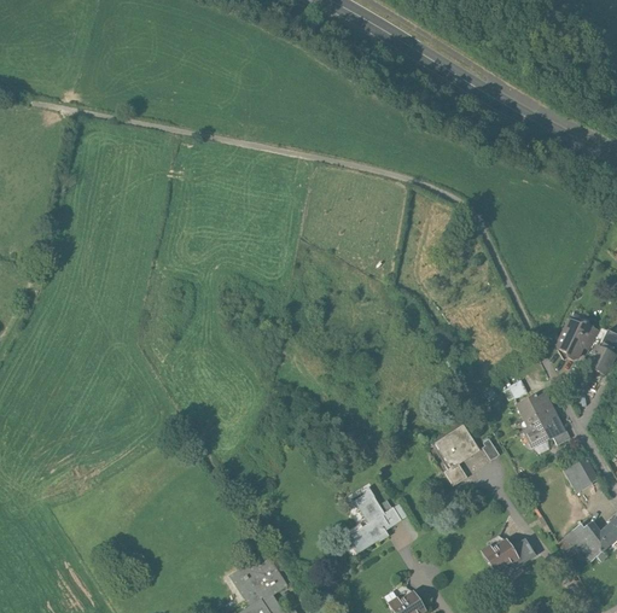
[(581,322),(570,317),(557,344),(568,350),(570,355),(572,356),(578,355),(581,350),(578,346),(581,343),(583,344),(593,325),(585,321),(581,322)]
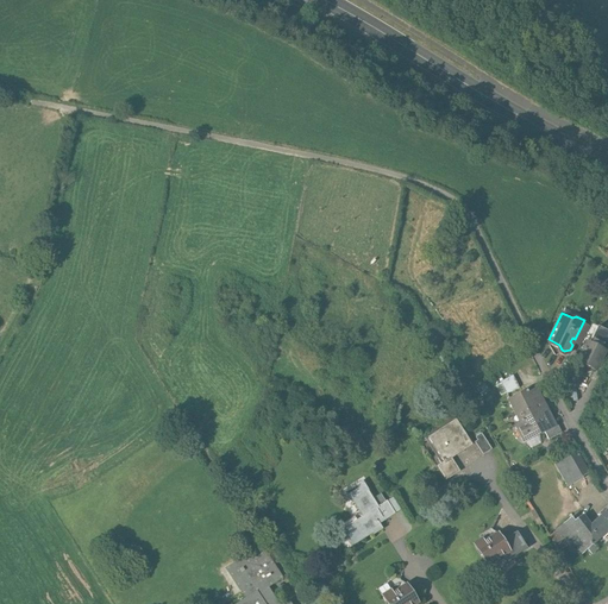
[(591,323),(584,320),(575,339),(582,343),(591,323)]
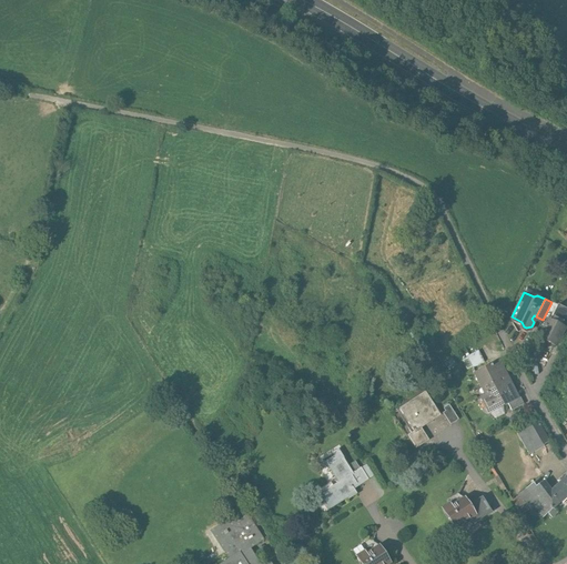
[(565,324),(548,316),(549,318),(546,325),(545,324),(540,334),(557,342),(565,324)]
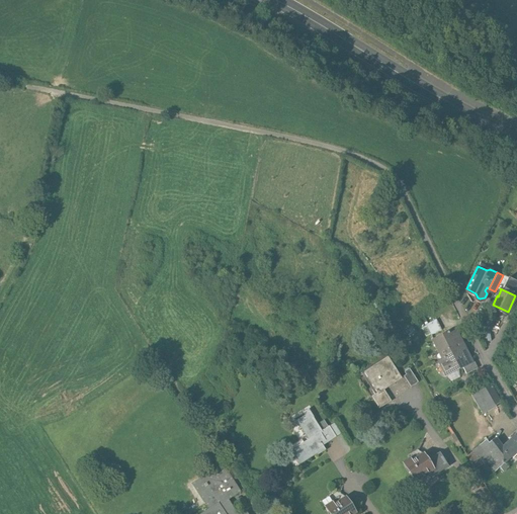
[(438,318),(428,323),(433,334),(443,328),(438,318)]
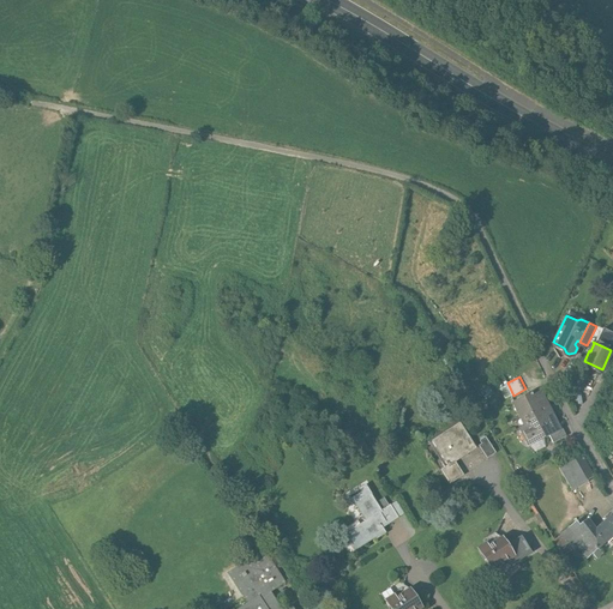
[(542,387),(516,401),(528,422),(521,426),(530,444),(563,427),(542,387)]
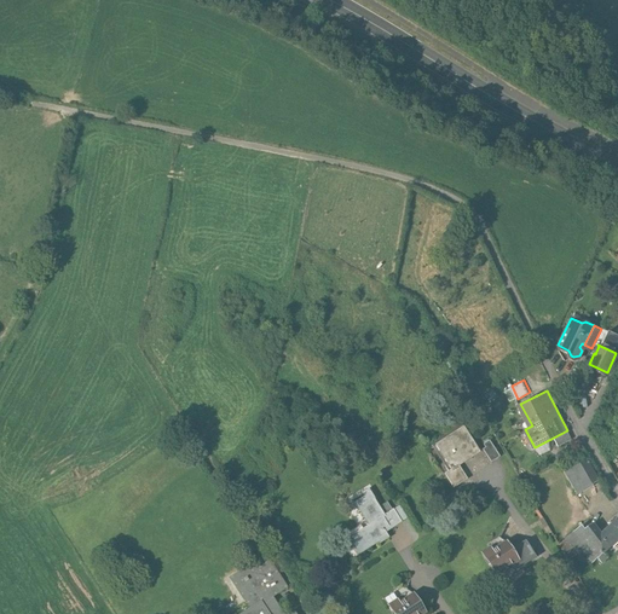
[(479,447),(467,429),(449,441),(446,438),(437,444),(452,468),(445,473),(455,486),(468,478),(460,464),(466,459),(465,457),(479,447)]
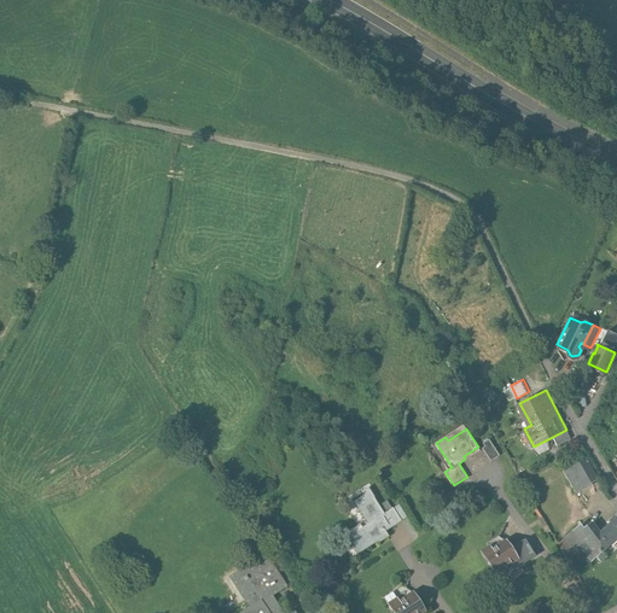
[(592,479),(578,456),(562,466),(575,489),(592,479)]
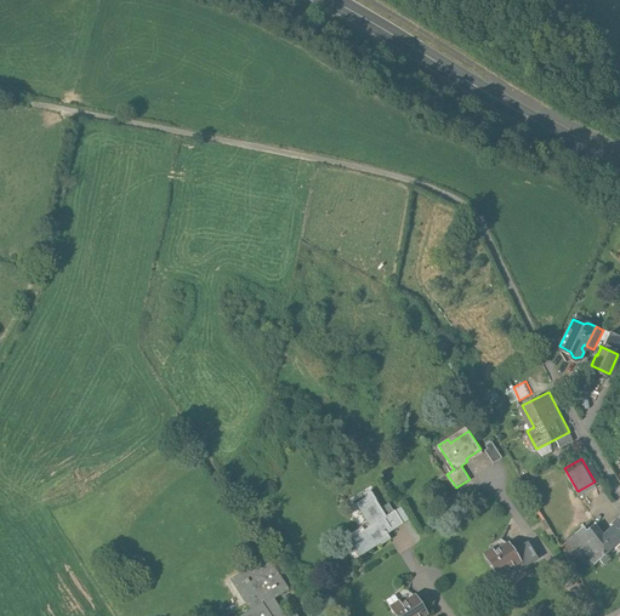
[(375,497),(370,489),(364,492),(367,496),(356,503),(373,528),(351,542),(359,554),(381,540),(382,542),(391,536),(387,531),(403,520),(394,508),(386,514),(375,497)]
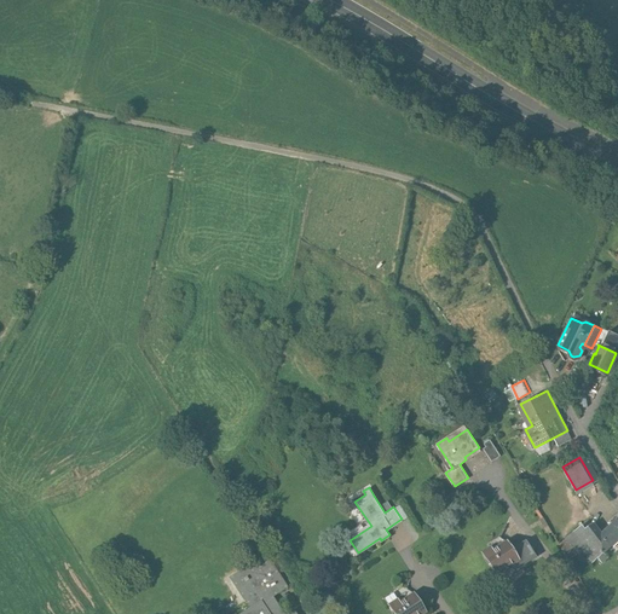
[(585,517),(566,534),(589,562),(617,538),(617,511),(605,522),(598,514),(588,521),(585,517)]
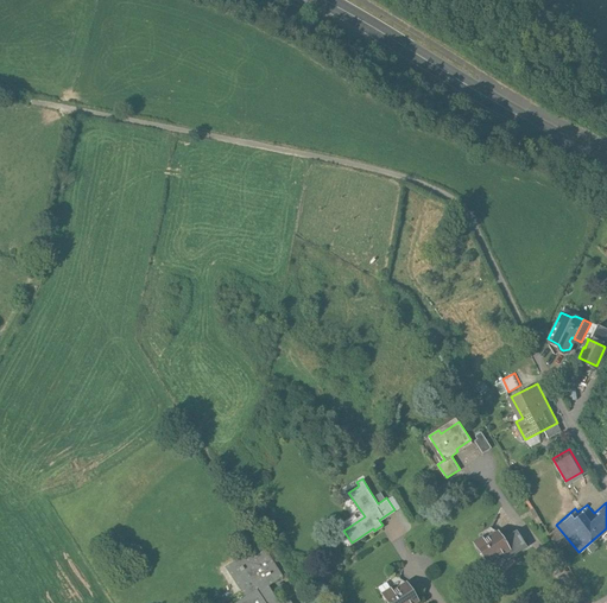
[(491,524),(479,532),(481,535),(484,539),(495,531),(491,524)]
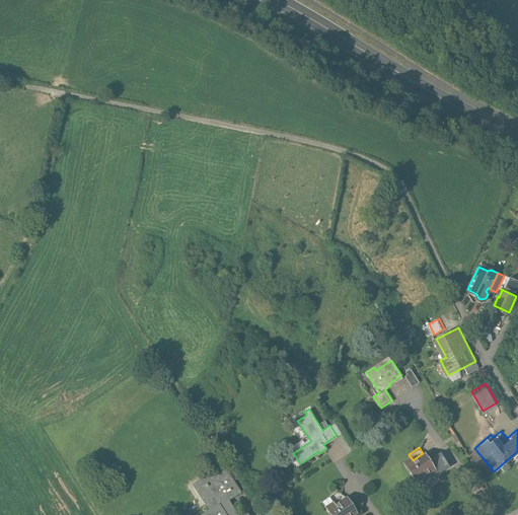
[(423,453),(413,460),(411,457),(403,462),(415,481),(430,470),(433,475),(449,464),(441,451),(430,458),(426,452),(423,453)]
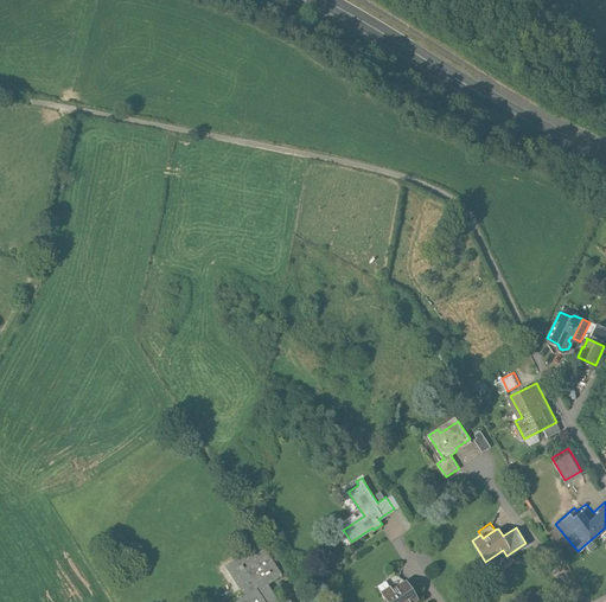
[(292,601),(285,590),(274,597),(262,580),(280,569),(267,550),(266,551),(259,539),(244,549),(248,555),(240,561),(236,555),(227,561),(246,591),(229,601),(292,601)]
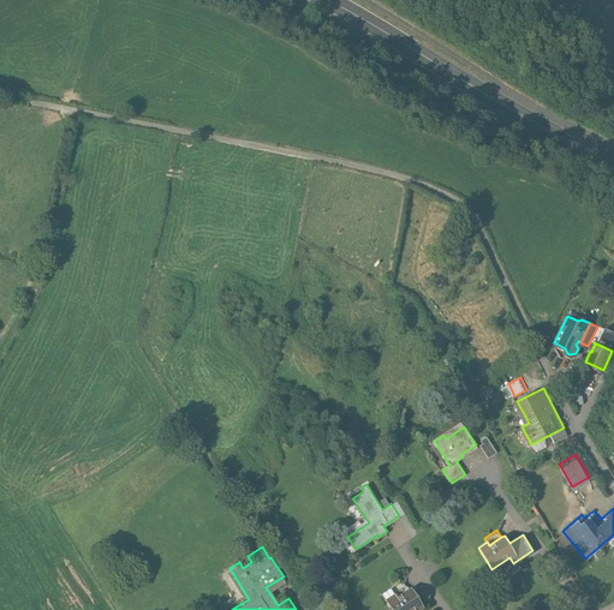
[(404,581),(392,590),(395,593),(397,597),(409,588),(404,581)]
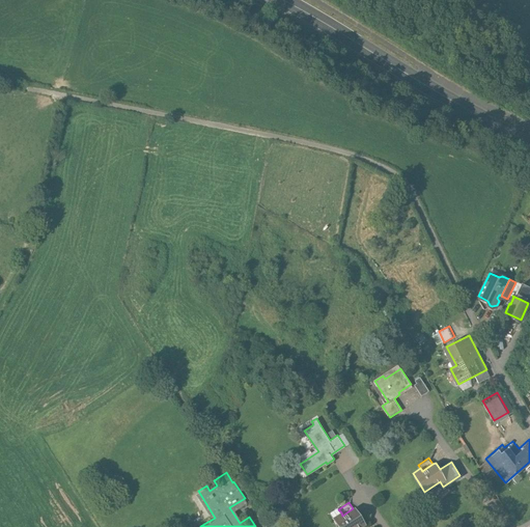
[(356,507),(342,516),(341,512),(333,518),(338,526),(358,526),(365,523),(356,507)]
